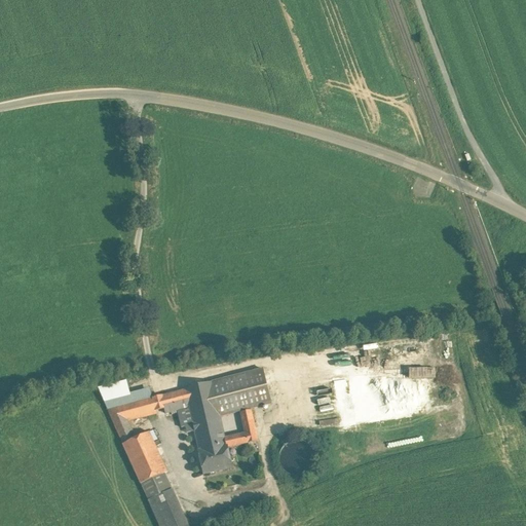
[(262,369),(212,382),(220,417),(241,412),(241,413),(251,411),(251,409),(271,404),(262,369)]
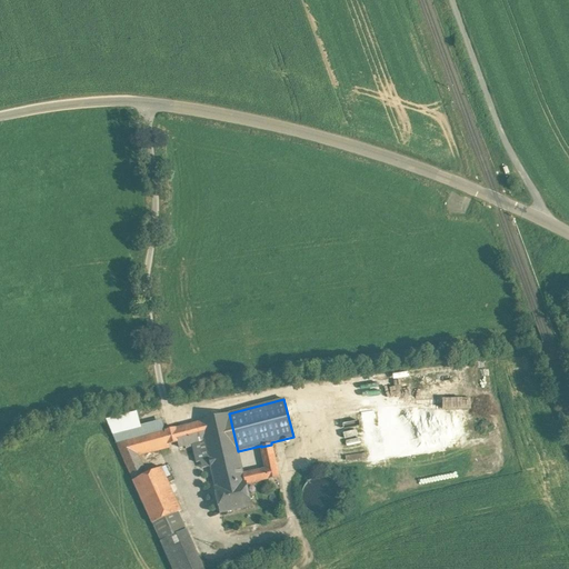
[(266,469),(243,475),(238,451),(229,413),(200,421),(200,422),(166,431),(169,445),(178,442),(179,448),(185,446),(205,440),(209,459),(216,487),(246,485),(279,478),(271,445),(261,447),(266,469)]
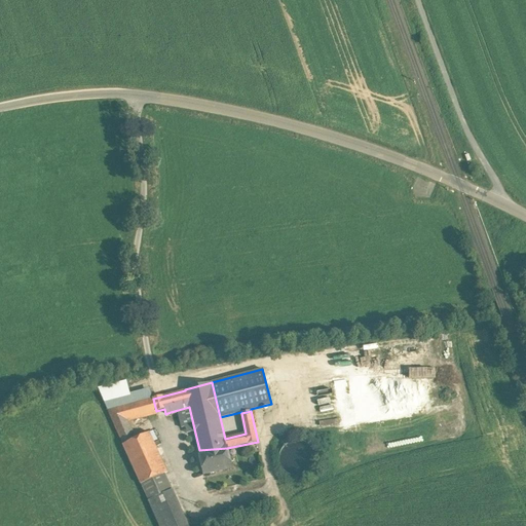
[(436,386),(355,398),(359,425),(440,414),(436,386)]
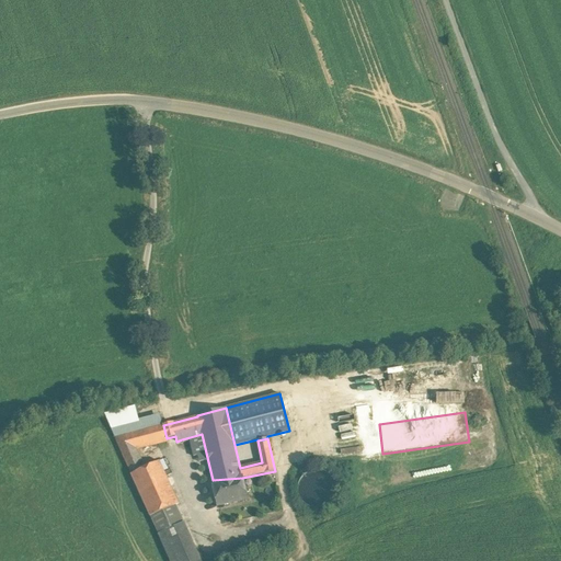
[(160,414),(111,427),(115,438),(163,425),(160,414)]
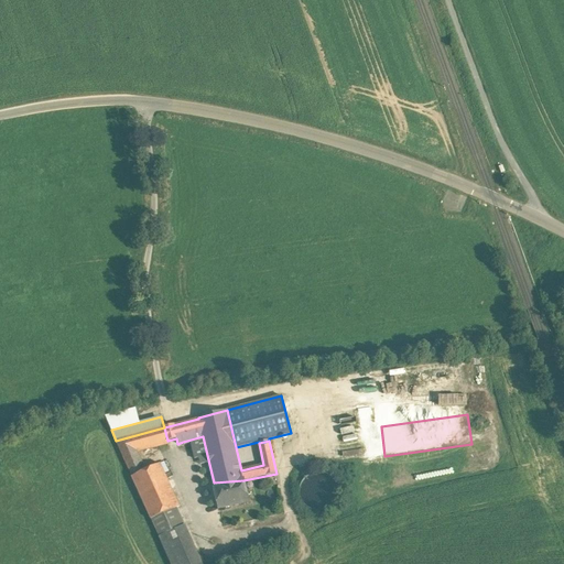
[(164,427),(116,441),(132,476),(132,477),(145,470),(136,452),(169,444),(167,441),(164,427)]
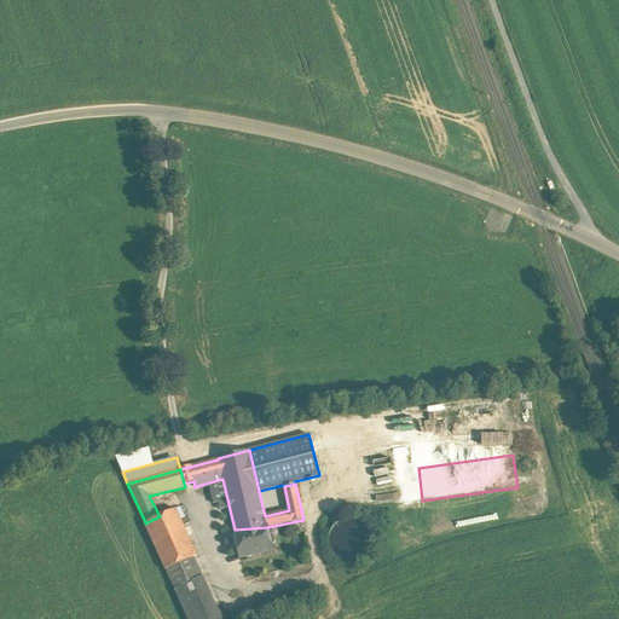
[(223,479),(201,485),(202,489),(209,486),(213,503),(227,499),(223,479)]
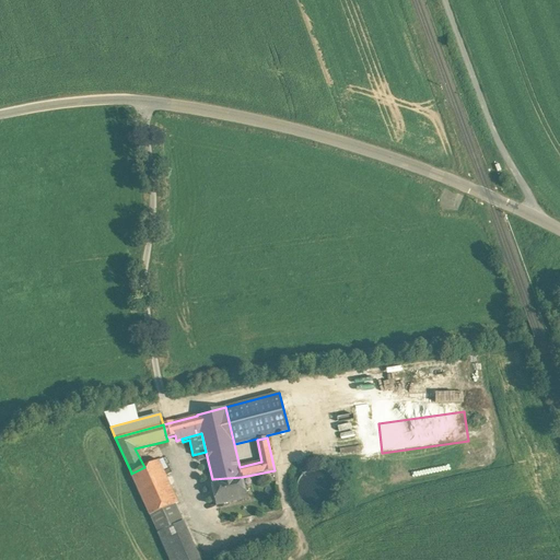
[(257,439),(234,444),(240,467),(261,462),(257,440),(257,439)]
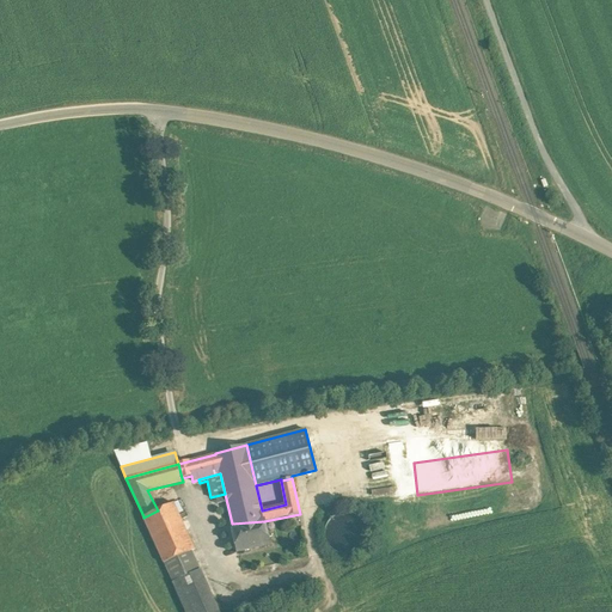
[(195,550),(173,503),(158,510),(144,518),(164,563),(191,551),(195,550)]
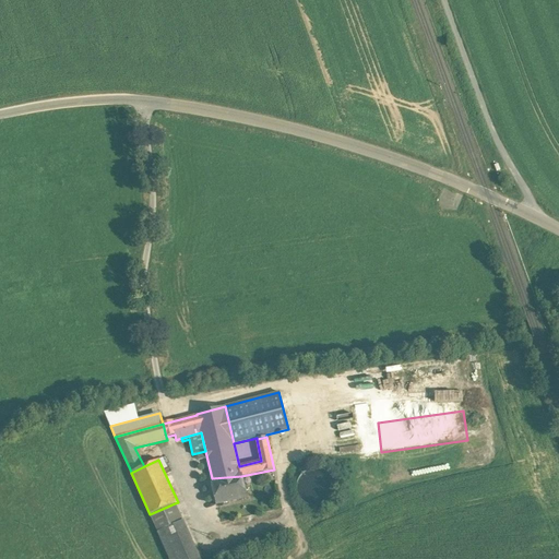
[(334,495),(335,487),(333,480),(330,474),(323,470),(316,468),(308,470),(302,474),(298,480),(297,488),(298,495),(302,501),(309,506),(316,507),(323,506),(330,501),(334,495)]
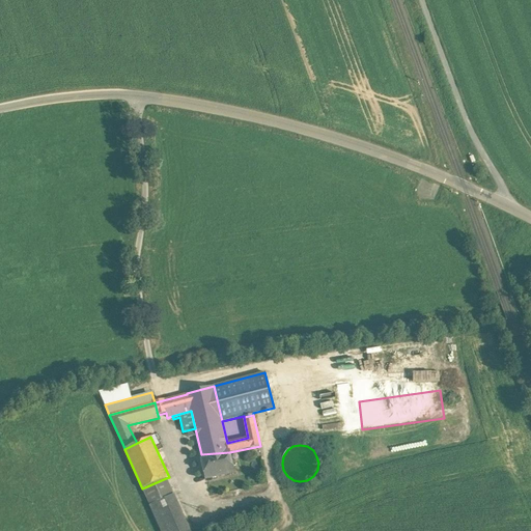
[(201,454),(201,455),(206,478),(234,472),(229,452),(201,454)]
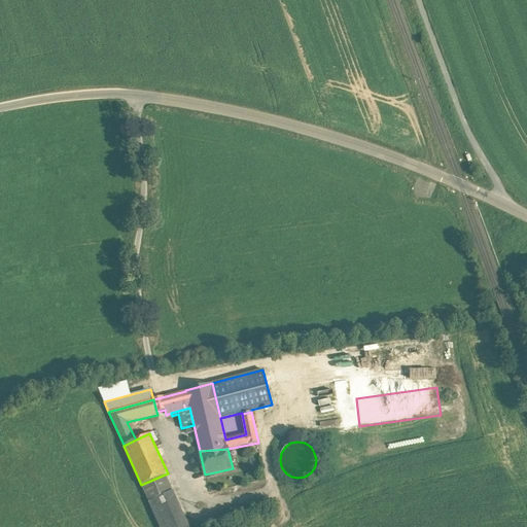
[(165,475),(142,485),(149,501),(161,496),(157,489),(169,484),(165,475)]
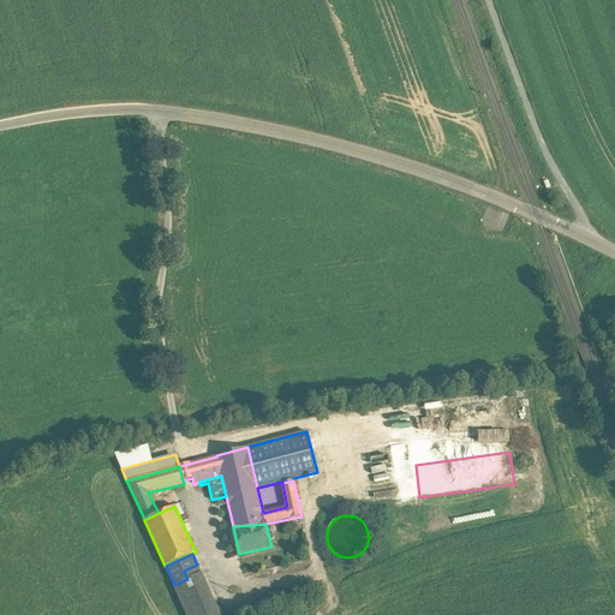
[(197,565),(184,571),(187,579),(201,573),(197,565)]
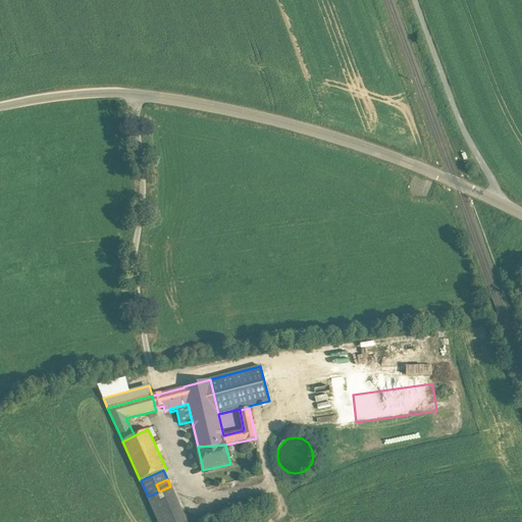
[(159,491),(148,497),(159,521),(187,521),(170,486),(159,491)]
